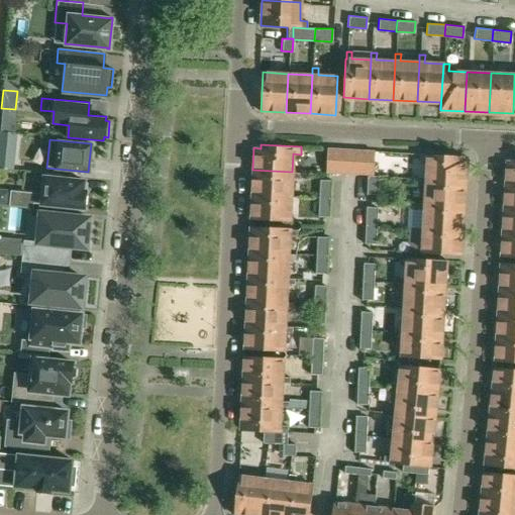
[(342,148),(326,147),(325,172),(340,172),(342,148)]
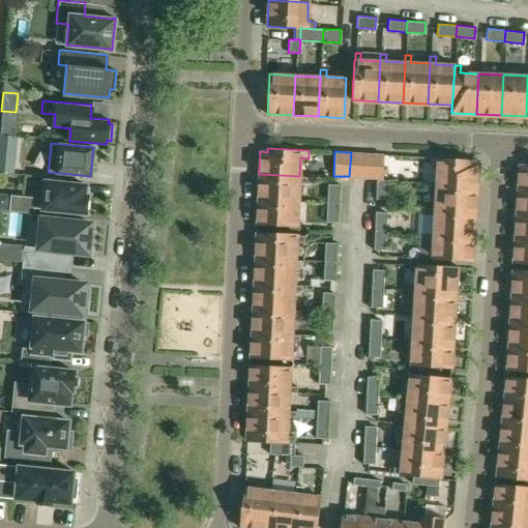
[(0,172),(10,173),(12,154),(0,153),(0,172)]
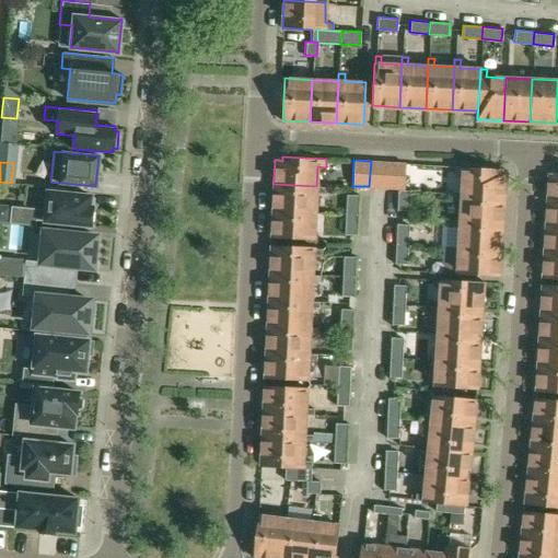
[(404,188),(405,163),(387,162),(386,187),(404,188)]
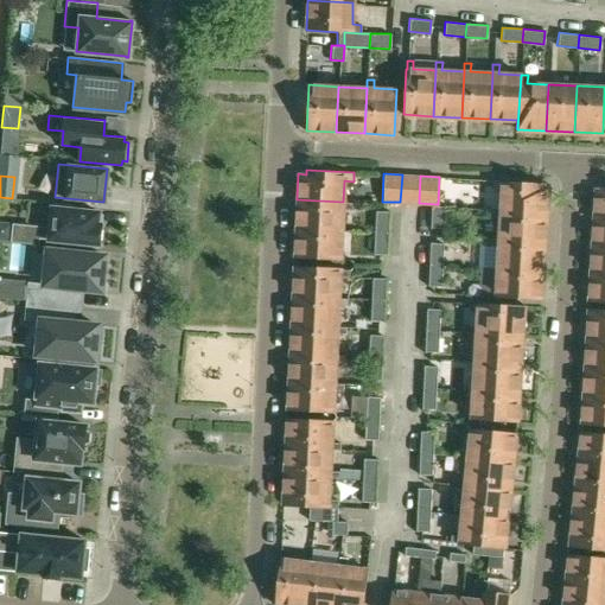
[(501,190),(500,210),(546,212),(547,188),(539,186),(540,183),(491,180),(491,189),(501,190)]
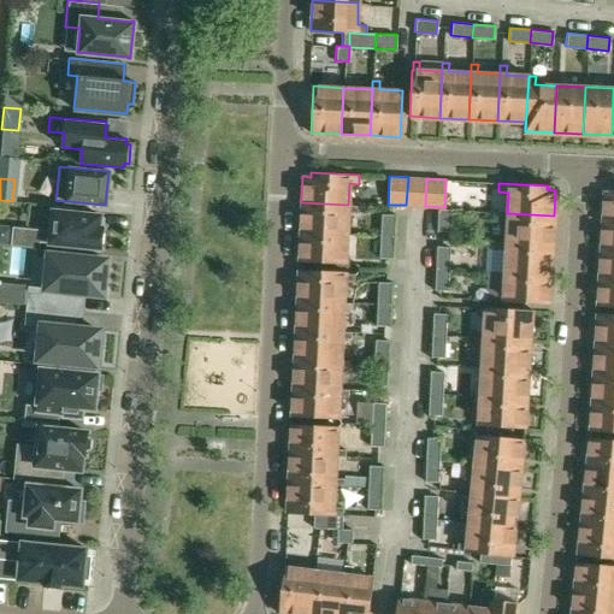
[(603,192),(602,217),(613,217),(613,188),(612,188),(612,193),(603,192)]
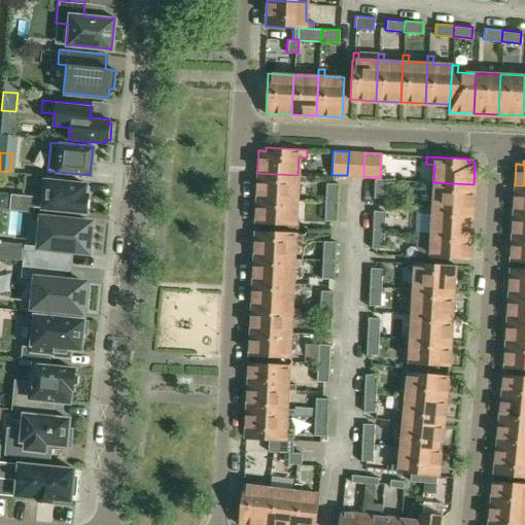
[(256,198),(296,200),(298,181),(304,181),(304,175),(298,175),(257,173),(256,198)]
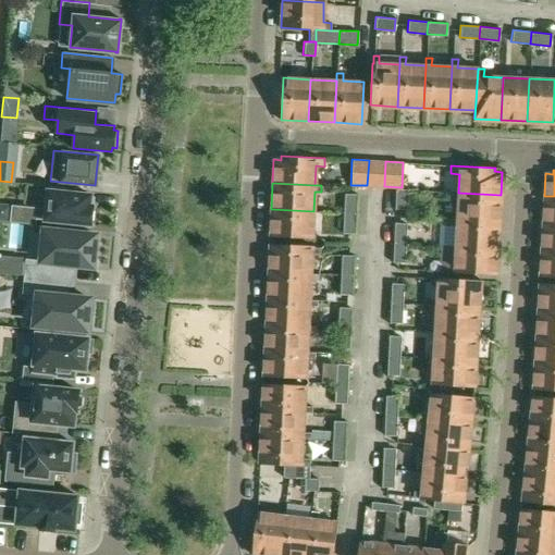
[(94,206),(93,206),(88,205),(89,195),(89,194),(66,192),(68,187),(48,186),(47,189),(45,208),(10,205),(9,221),(35,224),(35,218),(44,219),(91,224),(94,206)]
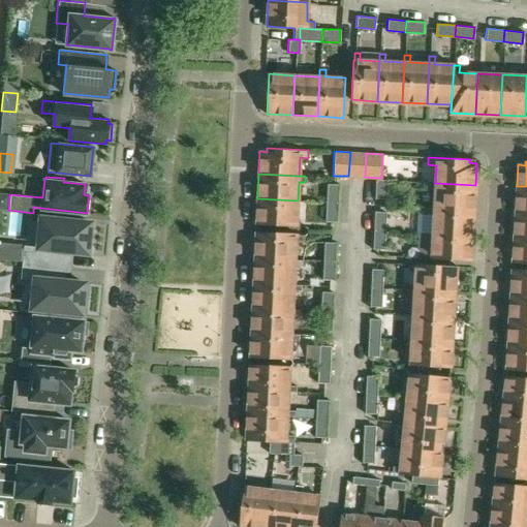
[(375,197),(386,198),(388,180),(376,179),(375,197)]
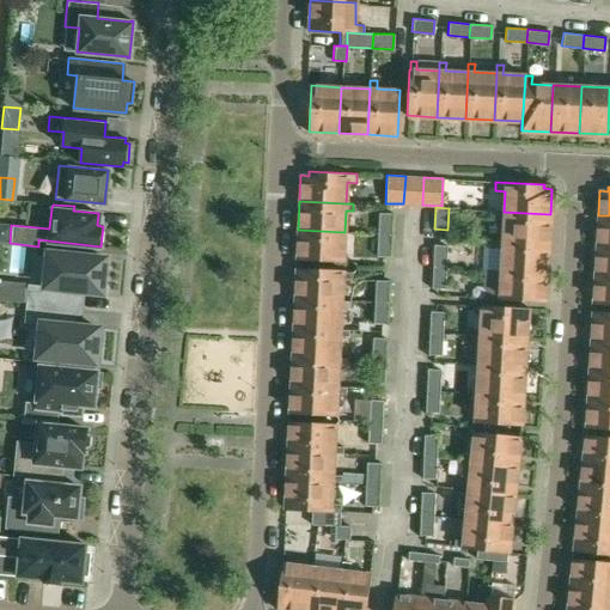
[(378,212),(378,233),(391,235),(391,213),(378,212)]
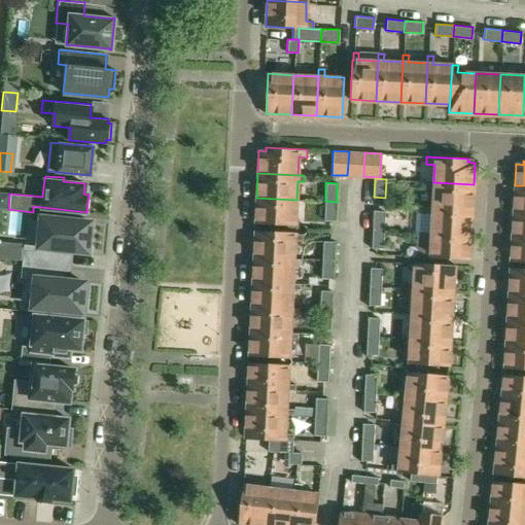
[(471,209),(474,184),(433,182),(426,182),(426,188),(433,188),(432,207),(471,209)]
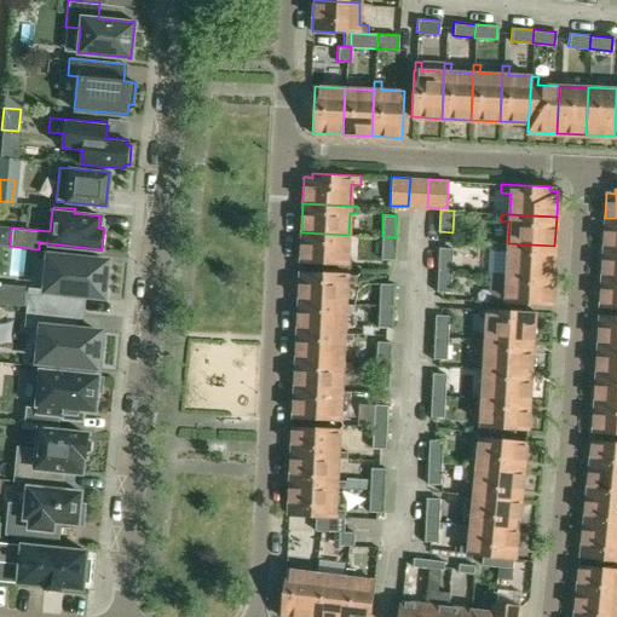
[(616,218),(605,218),(603,247),(616,248),(616,218)]
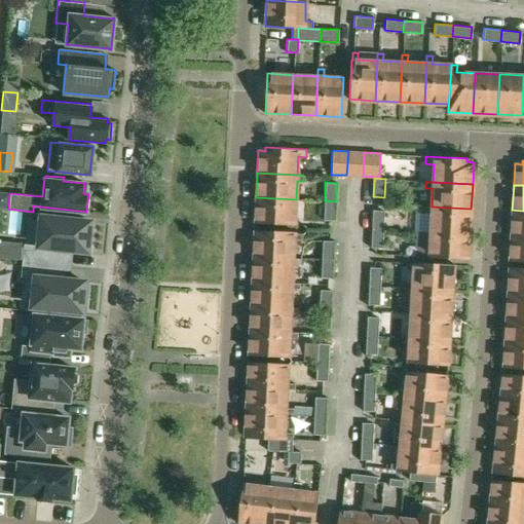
[(296,199),(256,197),(255,223),(294,225),(296,199)]
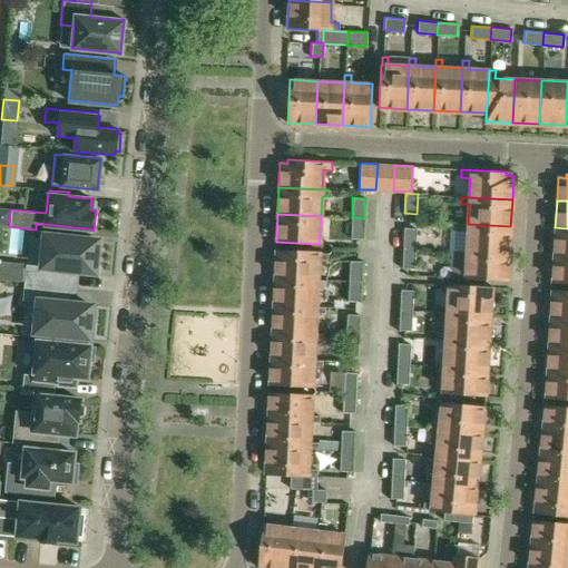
[(364,218),(352,217),(351,237),(363,238),(364,218)]
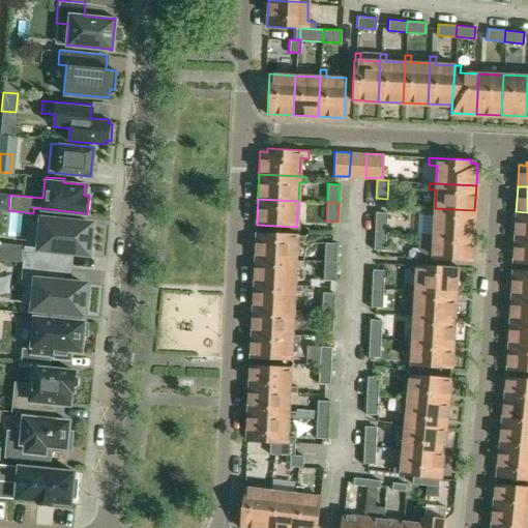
[(433,233),(473,235),(474,210),(435,208),(428,208),(427,209),(427,214),(434,214),(433,233)]
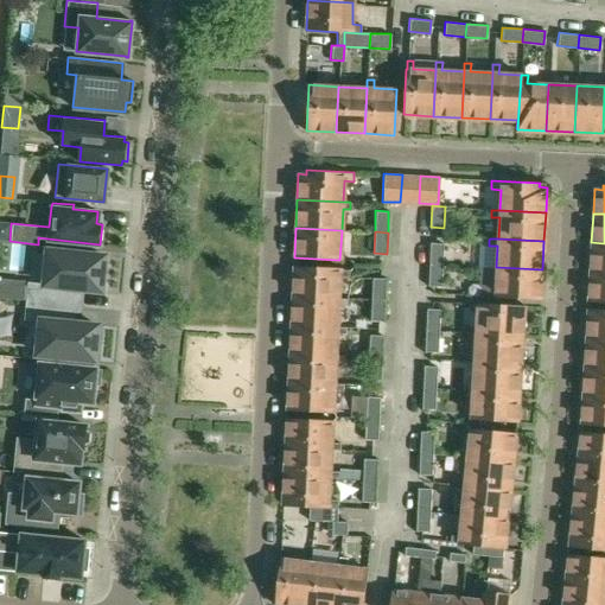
[(430,242),(430,263),(443,265),(443,242),(430,242)]
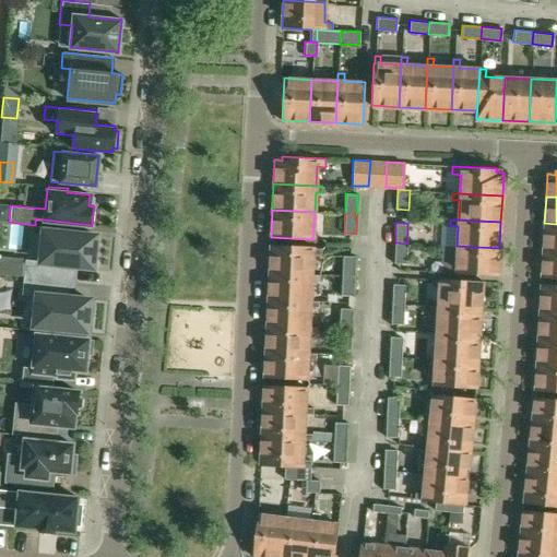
[(556,224),(544,223),(543,249),(556,250),(556,224)]
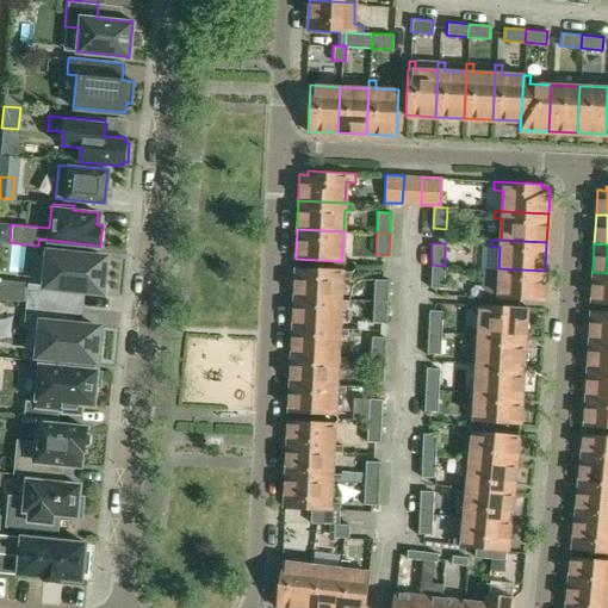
[(25,302),(66,305),(67,291),(75,292),(75,289),(99,291),(100,292),(104,256),(49,252),(47,252),(43,285),(26,283),(25,302)]
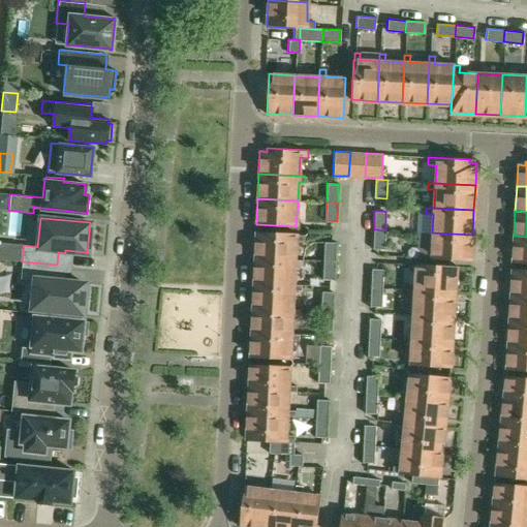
[(373,248),(384,249),(385,230),(374,229),(373,248)]
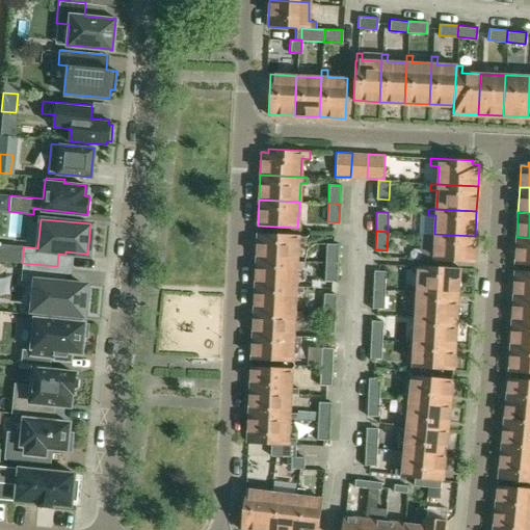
[(258,232),(256,258),(296,260),(297,241),(305,242),(305,236),(297,236),(297,234),(258,232)]
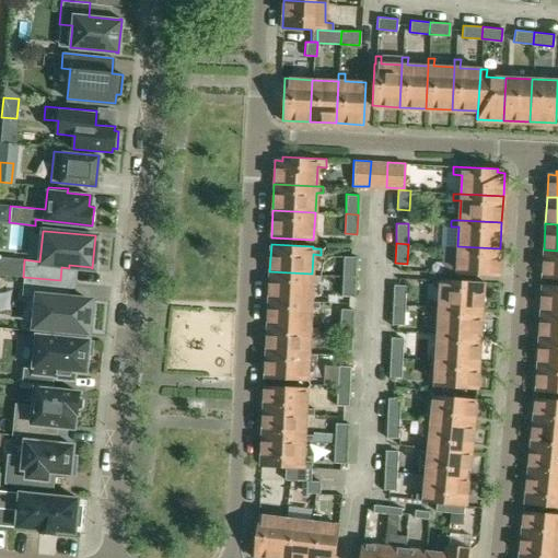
[(500,248),(457,246),(450,246),(450,253),(457,253),(456,274),(499,276),(500,248)]
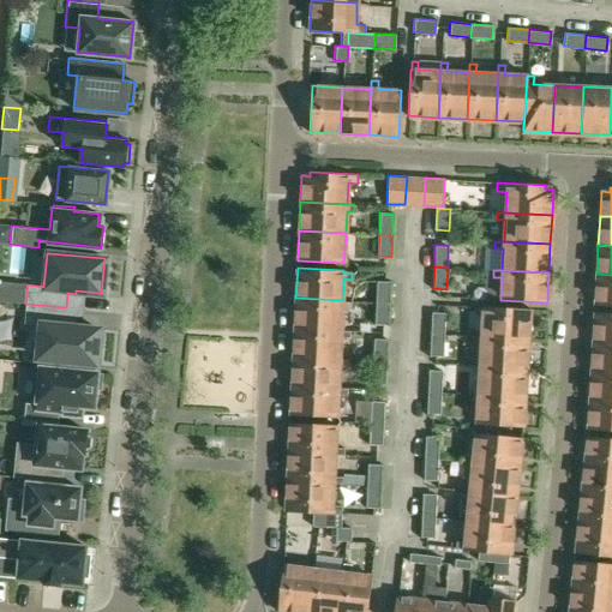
[(611,275),(597,274),(594,304),(611,305),(611,275)]
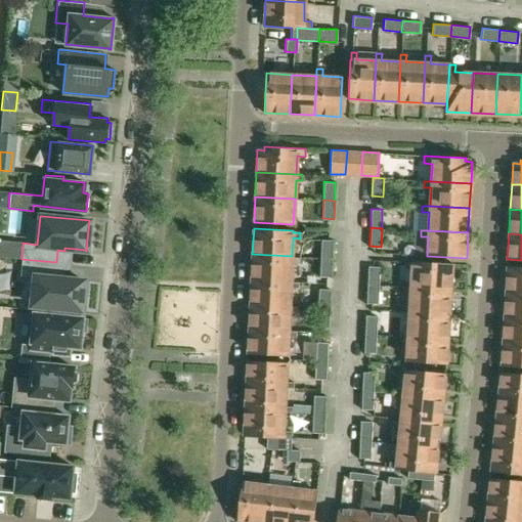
[(321,240),(320,258),(332,258),(333,240),(321,240)]
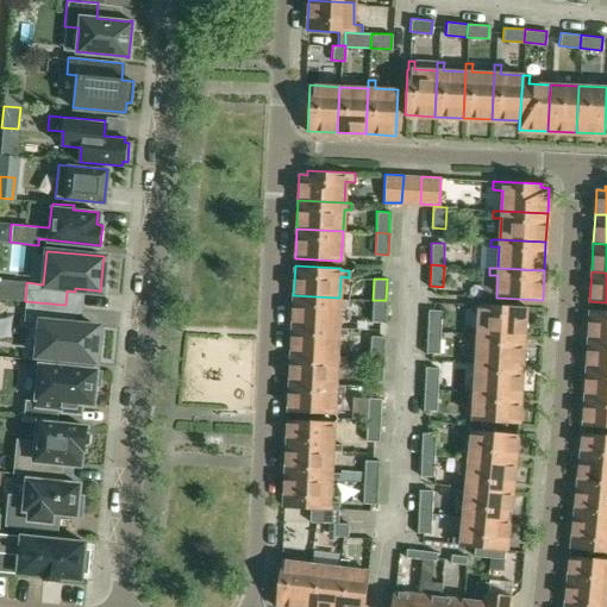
[(338,326),(339,305),(348,306),(348,299),(339,298),(293,295),(292,324),(338,326)]
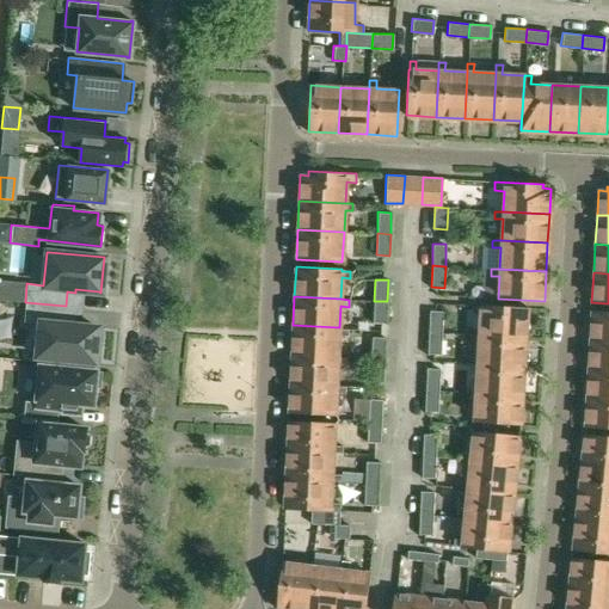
[(386,323),(387,301),(374,301),(373,323),(386,323)]
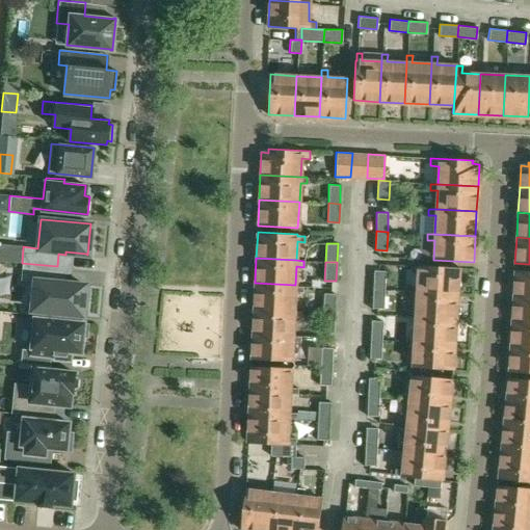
[(22,263),(20,280),(34,281),(31,310),(80,315),(81,315),(84,285),(62,283),(62,280),(55,279),(57,266),(22,263)]
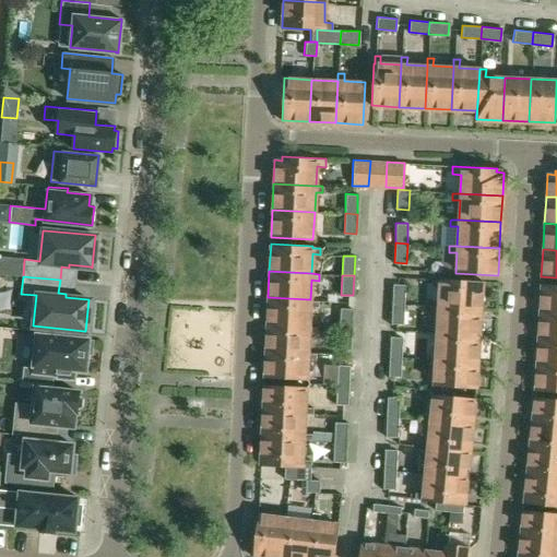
[(439,286),(438,306),(480,308),(482,281),(439,279),(439,280),(431,280),(430,286),(439,286)]
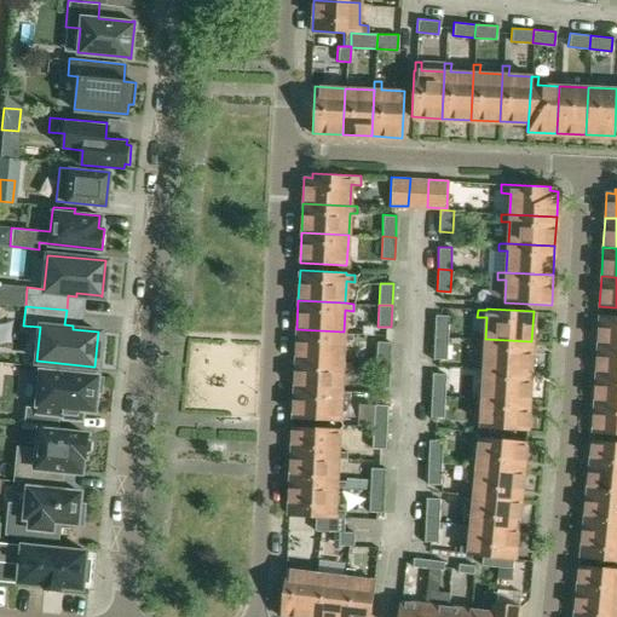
[(434,336),(448,336),(449,315),(436,313),(434,336)]
